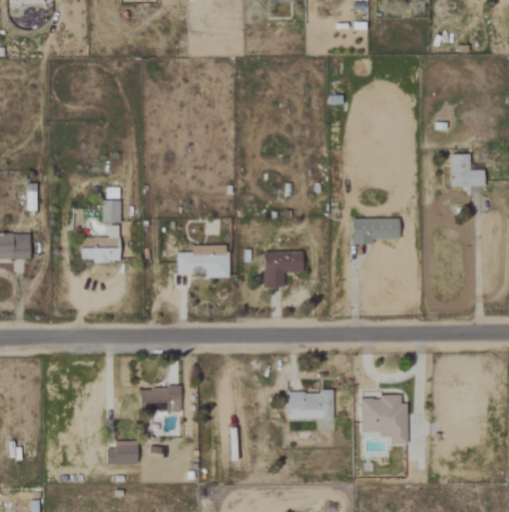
[(484,169),(470,169),(469,153),(450,154),(451,186),(484,185),(484,169)]
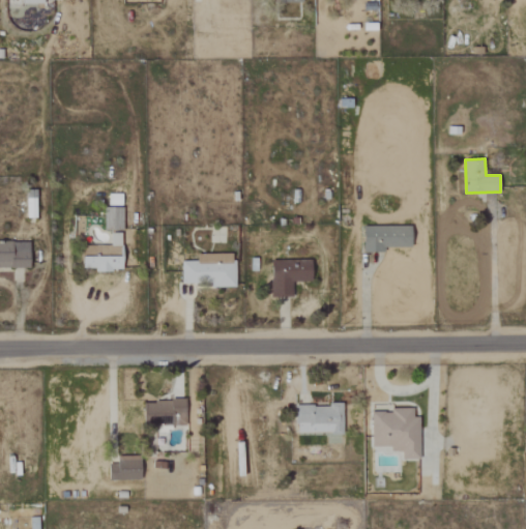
[(37,197),(28,198),(29,217),(38,217),(37,197)]
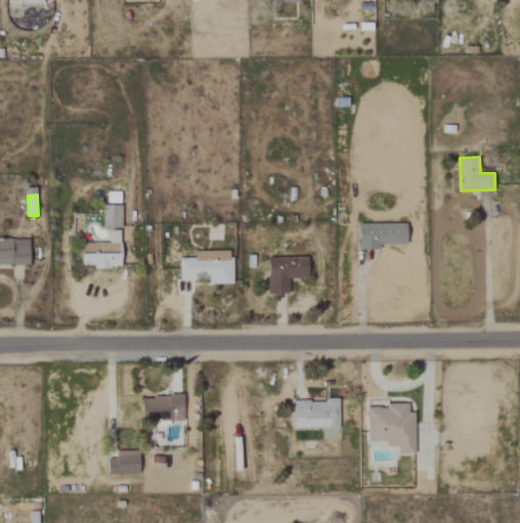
[(123,227),(123,205),(104,205),(104,226),(123,227)]
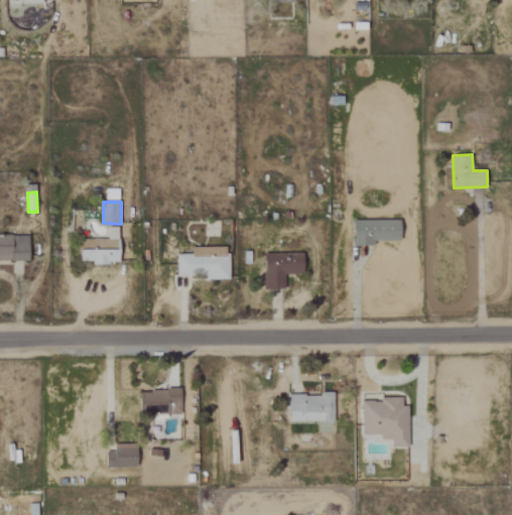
[(400,220),(355,220),(355,245),(376,245),(376,241),(401,240),(400,220)]
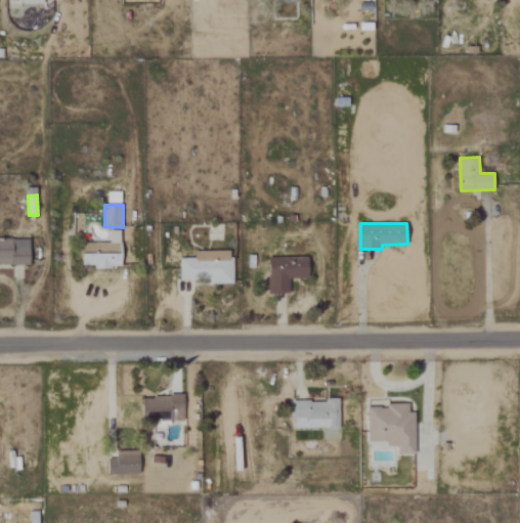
[(111,243),(82,243),(83,264),(94,264),(94,267),(122,267),(121,229),(111,230),(111,243)]
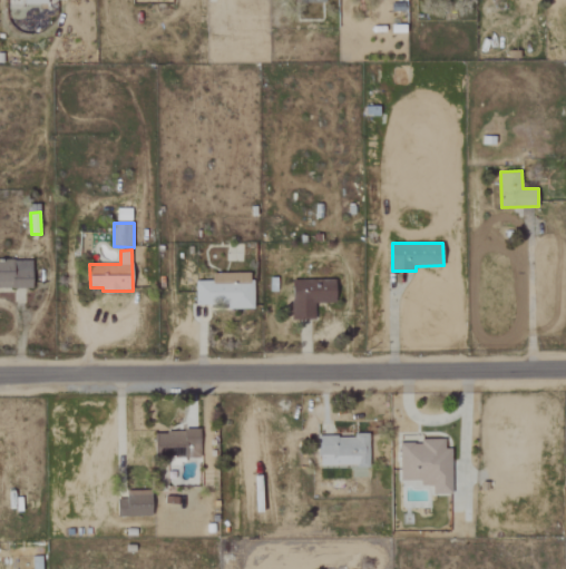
[(0,286),(32,286),(33,260),(0,260),(0,286)]
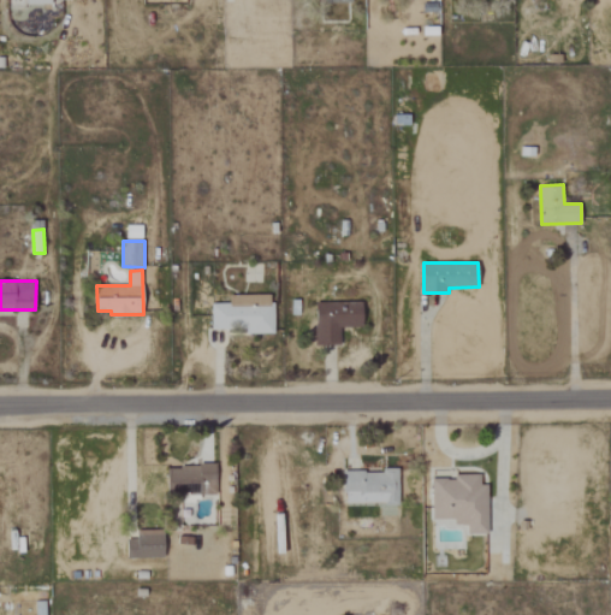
[(363,302),(316,301),(316,343),(342,344),(342,326),(363,326),(363,302)]
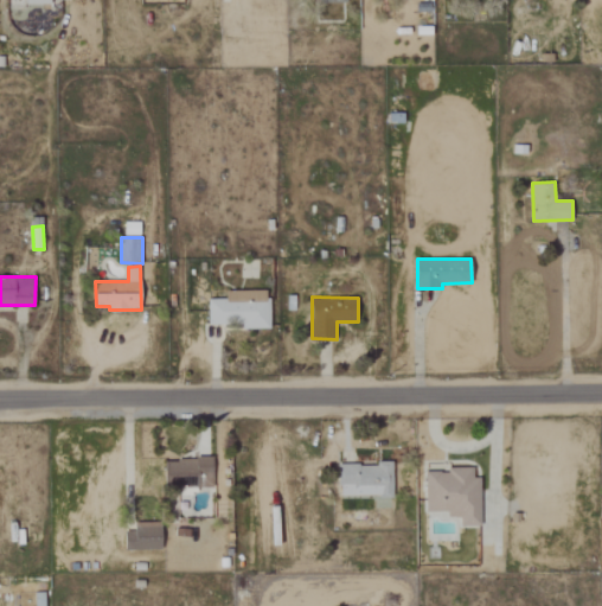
[(271,326),(270,300),(210,300),(210,326),(271,326)]
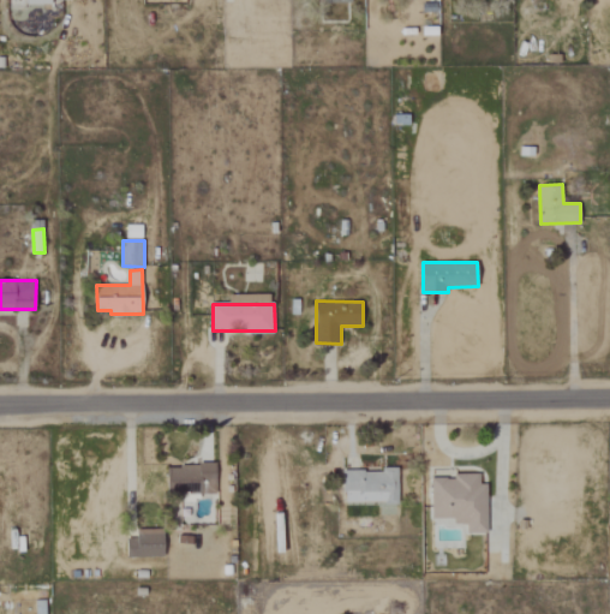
[(217,494),(217,465),(168,464),(167,492),(217,494)]
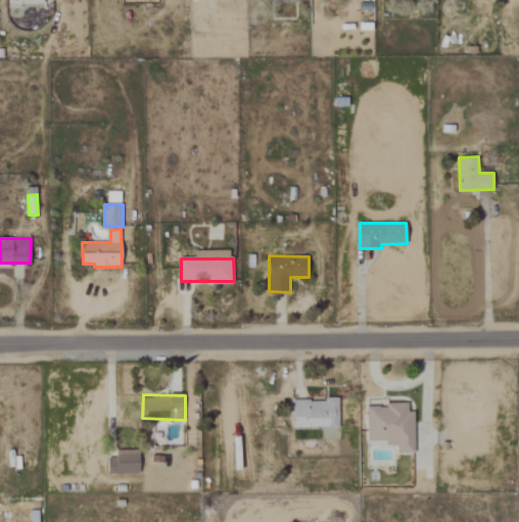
[(292,399),(293,427),(340,426),(339,398),(292,399)]
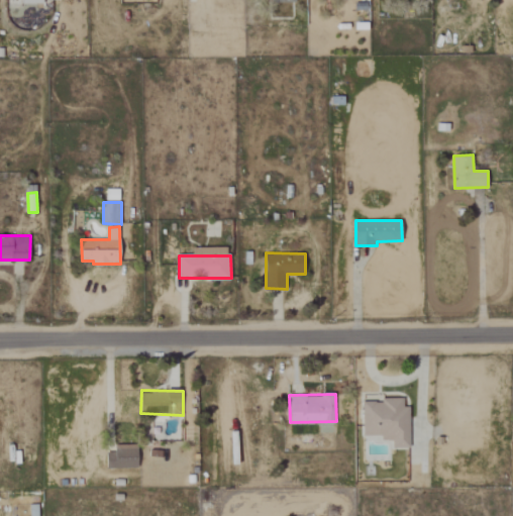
[(410,406),(404,406),(404,399),(364,400),(364,435),(383,435),(383,439),(393,439),(393,447),(411,447),(410,406)]
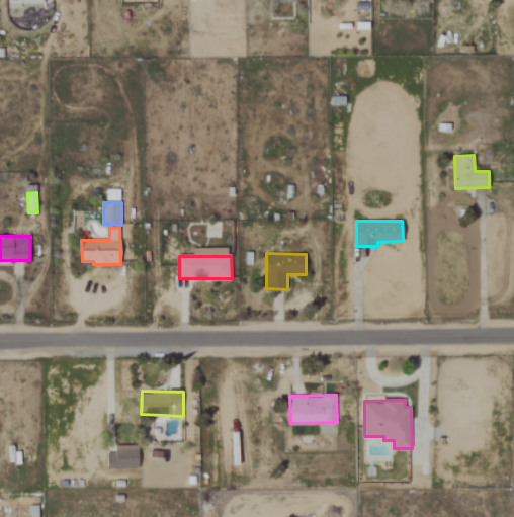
[(107,468),(139,468),(139,445),(116,445),(116,453),(107,453),(107,468)]
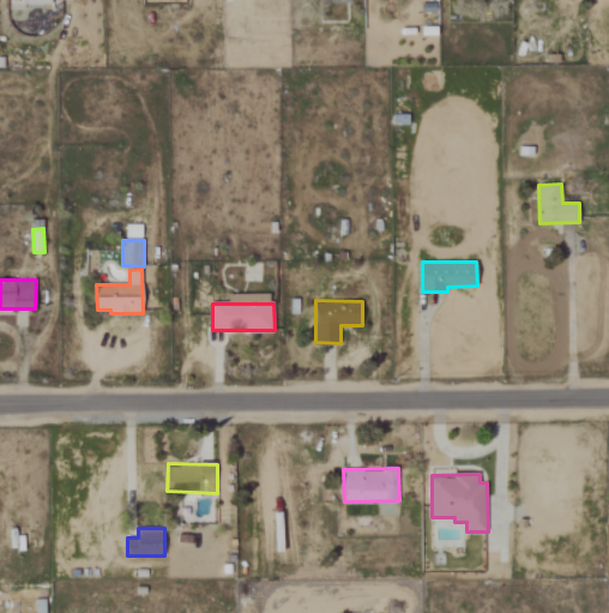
All buildings are outlined.
